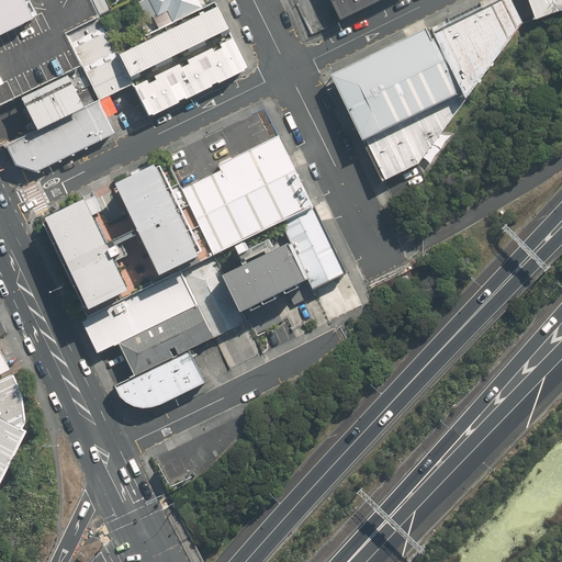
[(66,32),(98,17),(88,0),(0,0),(0,102),(14,97),(60,74),(81,64),(66,32)]
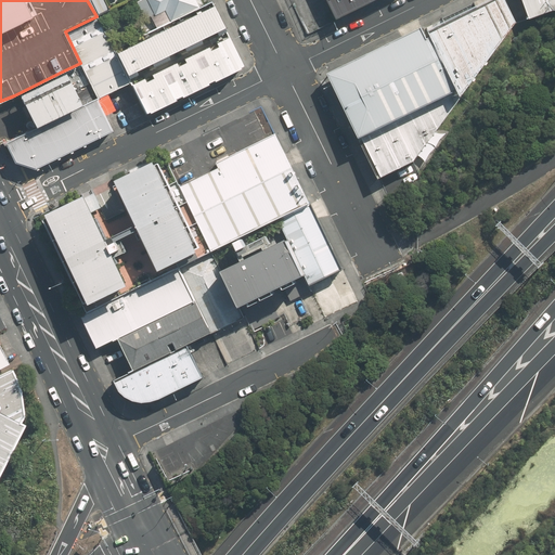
[(93,0),(100,13),(127,0),(93,0)]
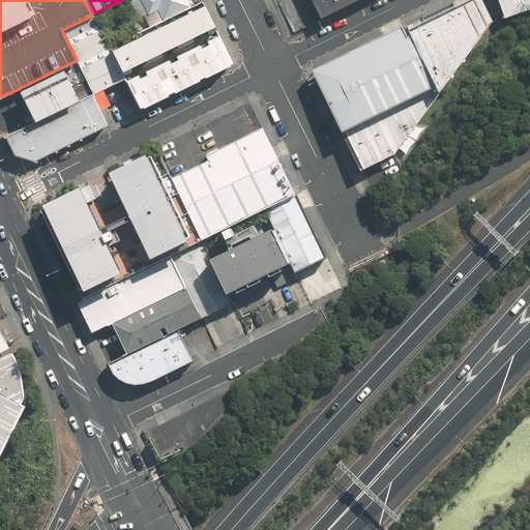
[(193,4),(190,0),(133,0),(129,1),(138,18),(142,16),(147,27),(193,4)]
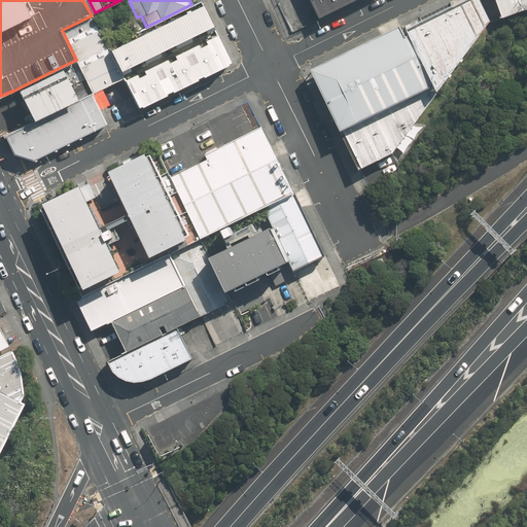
[(309,0),(318,20),(356,0),(309,0)]
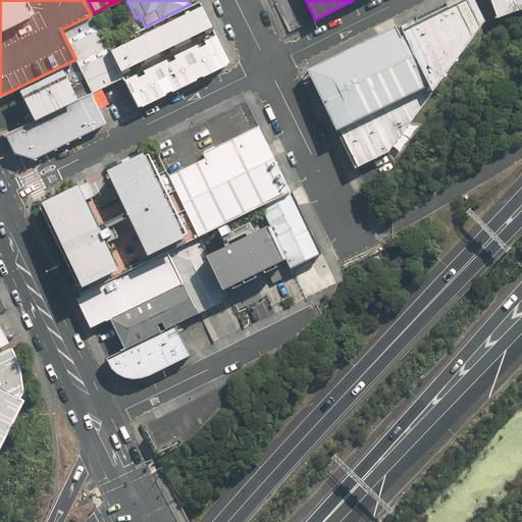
[(486,20),(477,0),(463,0),(404,30),(406,34),(431,84),(434,91),(486,20)]
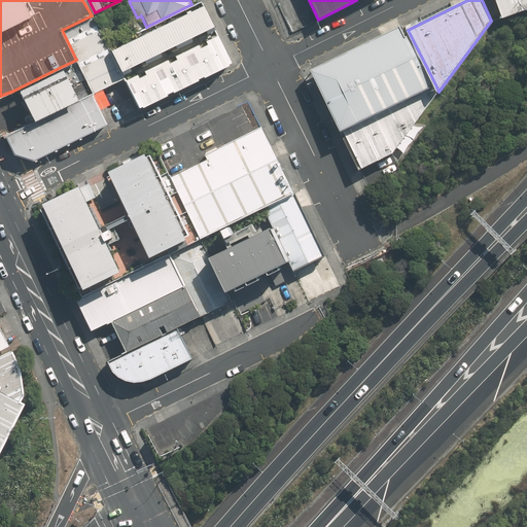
[(526,8),(526,0),(497,0),(503,16),(526,8)]
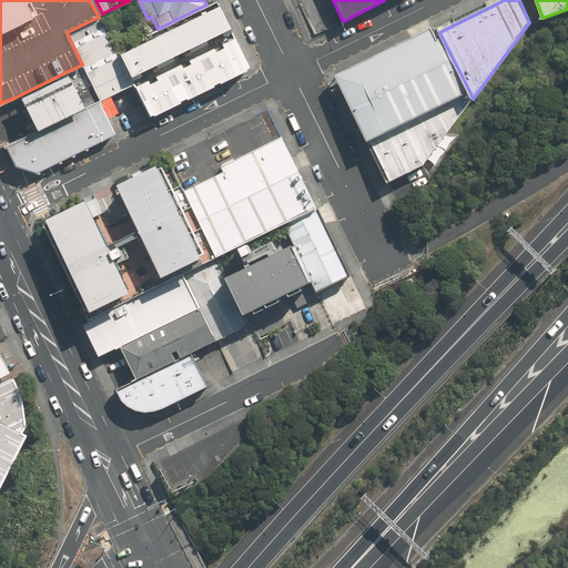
[(227,27),(215,1),(206,4),(158,29),(114,50),(128,74),(227,27)]
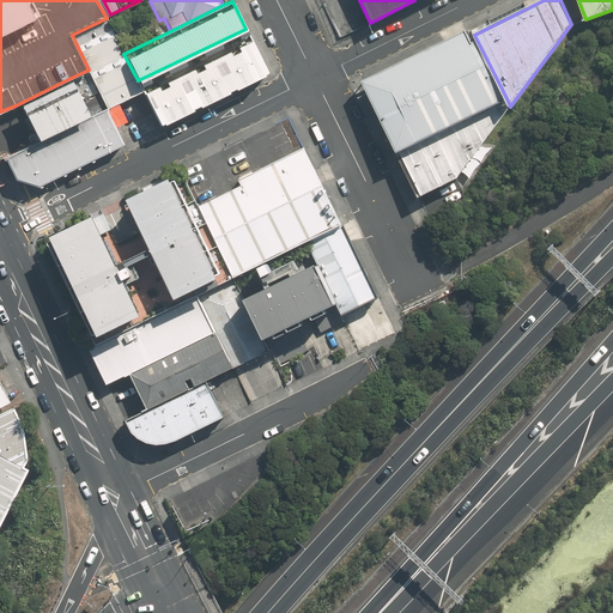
[(89,70),(107,108),(143,91),(138,80),(123,54),(107,18),(72,35),(89,70)]
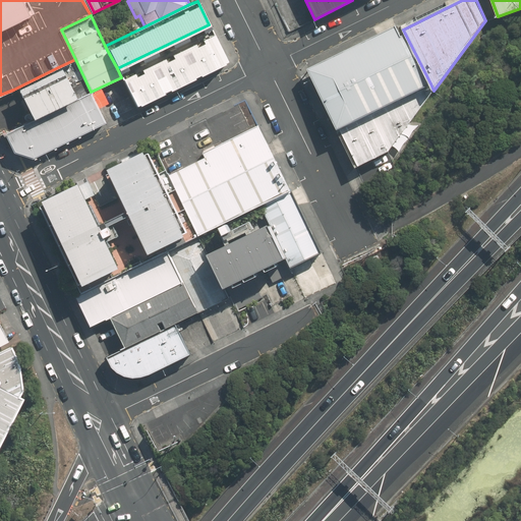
[(121,77),(136,106),(227,62),(209,24),(117,68),(121,77)]
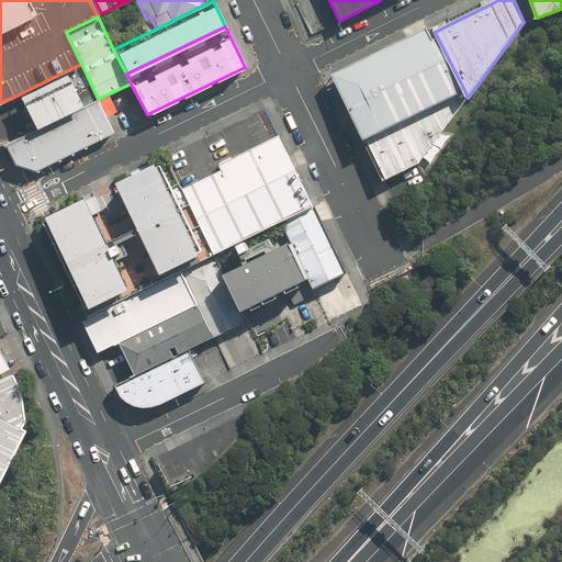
[(464,90),(437,36),(434,38),(427,26),(332,74),(364,139),(366,138),(464,90)]
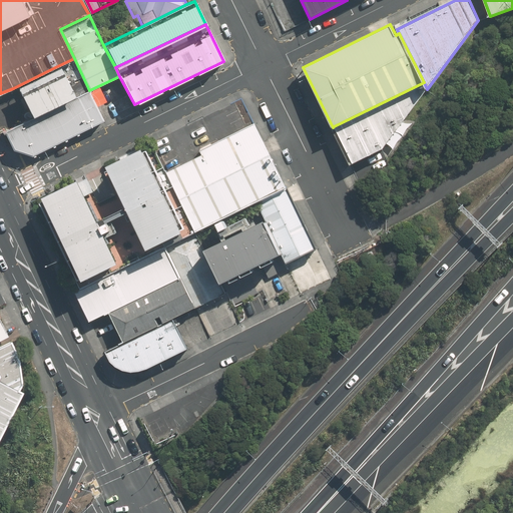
[(72,65),(16,93),(27,115),(84,87),(72,65)]
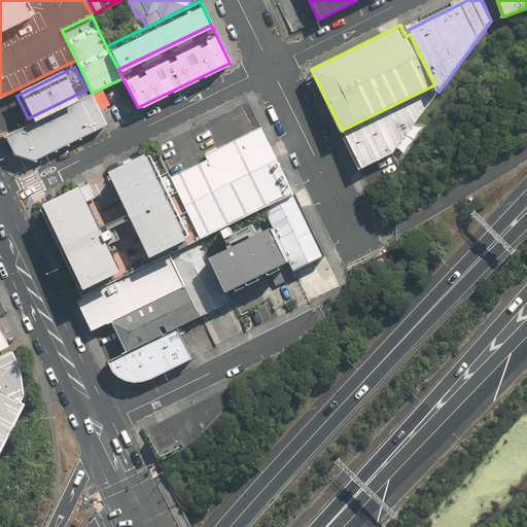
[(363,168),(393,152),(438,92),(435,84),(343,130),(363,168)]
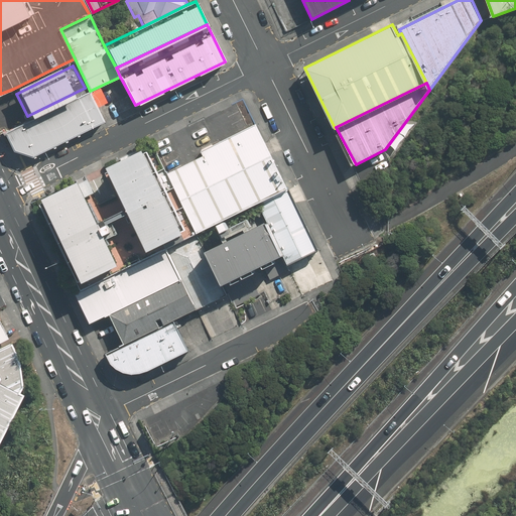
[(102,121),(88,92),(1,134),(10,152),(27,157),(102,121)]
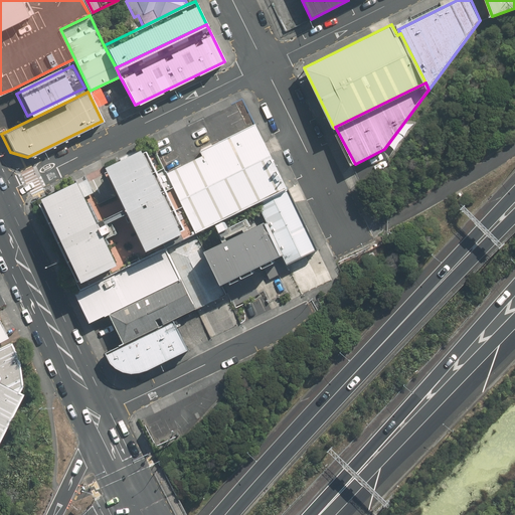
[(288,188),(255,124),(200,151),(203,156),(167,173),(196,233),(258,203),(288,188)]
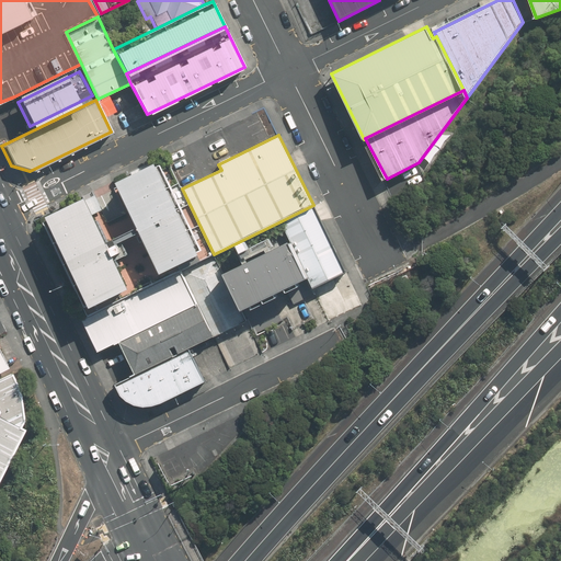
[(124,215),(133,232),(134,235),(135,238),(156,281),(195,261),(150,170),(111,189),(124,215)]
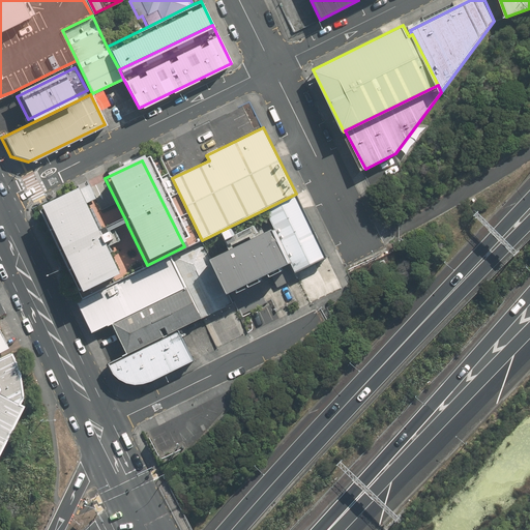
[(97,237),(95,233),(82,206),(95,200),(89,187),(38,211),(79,295),(117,277),(104,251),(97,237)]
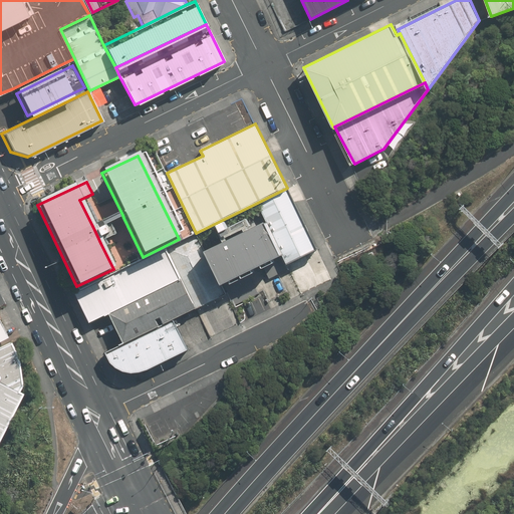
[(266,222),(282,254),(286,264),(317,249),(287,188),(257,203),(266,222)]
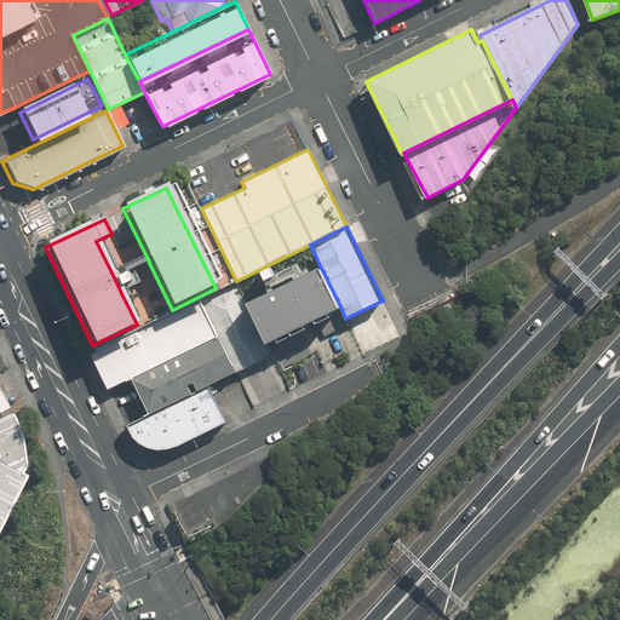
[(247,303),(268,343),(340,306),(321,268),(247,303)]
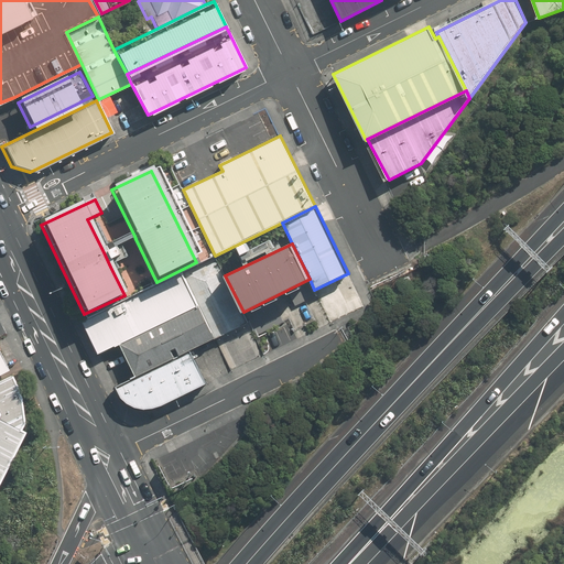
[(199,305),(216,337),(248,322),(243,312),(225,275),(215,256),(183,272),(199,305)]
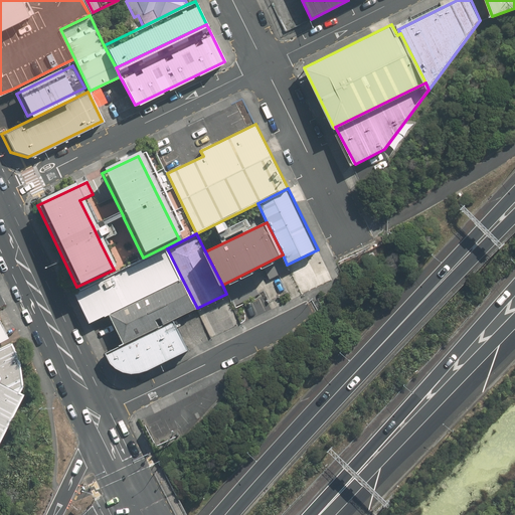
[(110,314),(182,279),(167,248),(75,292),(90,323),(110,314)]
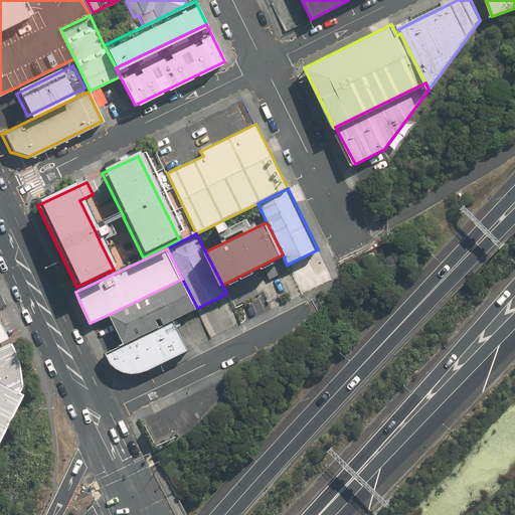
[(197,308),(182,279),(110,314),(124,344),(173,320),(197,308)]
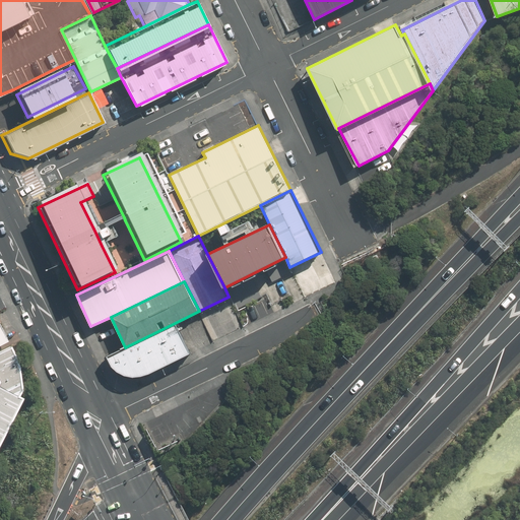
[(175,323),(125,347),(107,355),(113,369),(120,374),(126,376),(132,377),(139,377),(144,375),(150,373),(190,354),(175,323)]
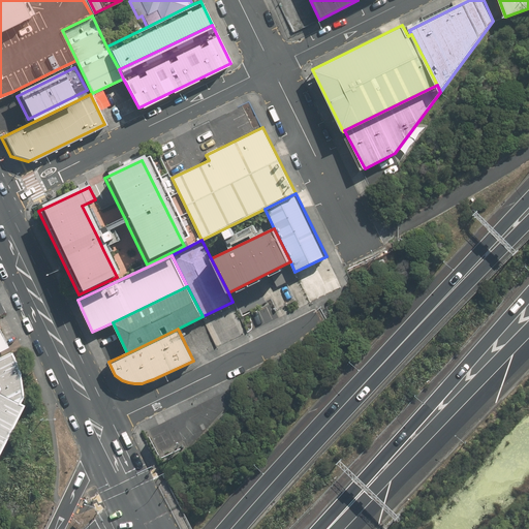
[(0,442),(19,408),(14,406),(19,398),(14,370),(8,355),(0,359),(0,442)]
